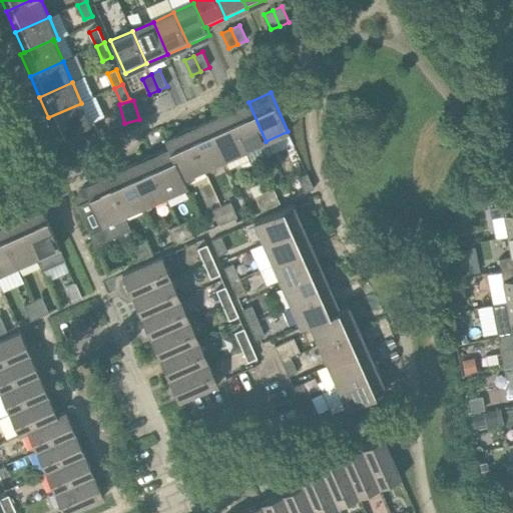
[(266,141),(248,102),(227,111),(244,150),(266,141)]
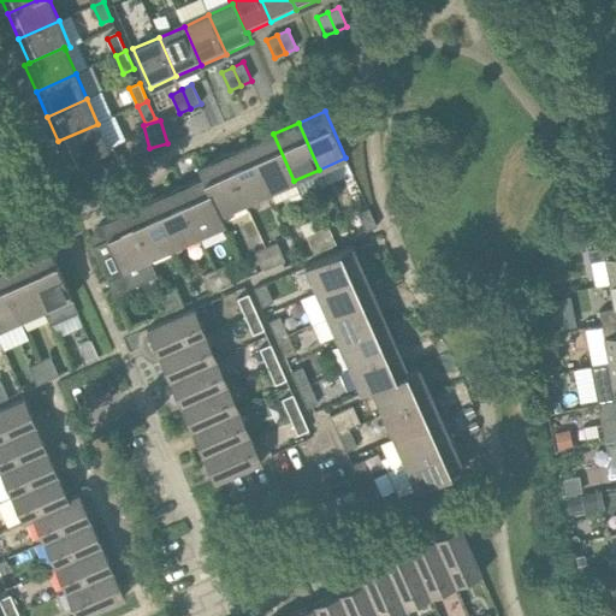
[(98,124),(58,141),(69,166),(78,163),(86,179),(122,164),(113,146),(108,148),(98,124)]
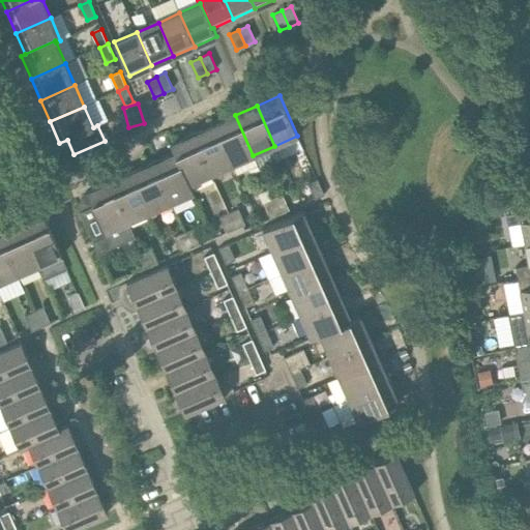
[(253,155),(235,115),(214,124),(232,165),(253,155)]
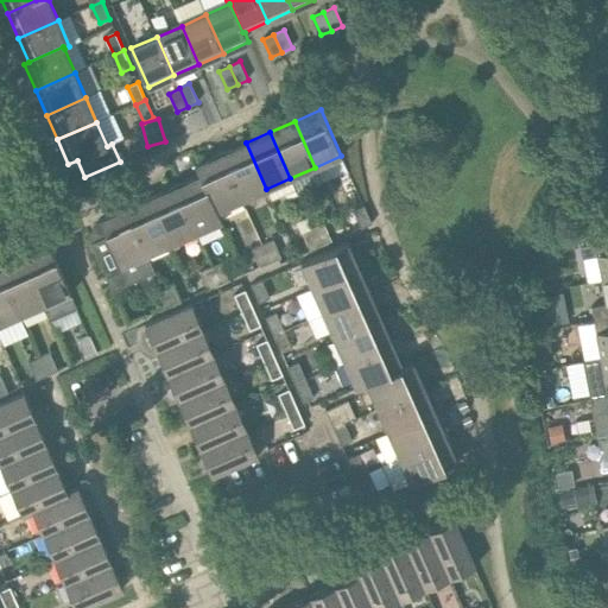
[(266,189),(246,143),(221,154),(241,200),(266,189)]
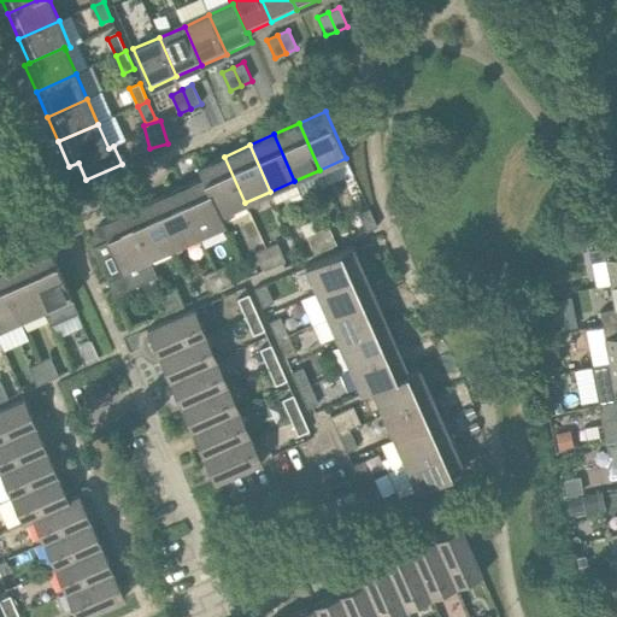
[(245,203),(224,157),(198,168),(203,178),(205,177),(221,213),(245,203)]
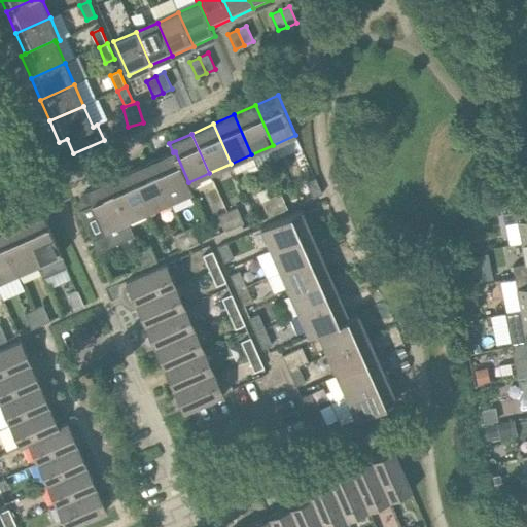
[(175,151),(173,152),(152,162),(170,201),(192,191),(188,182),(175,151)]
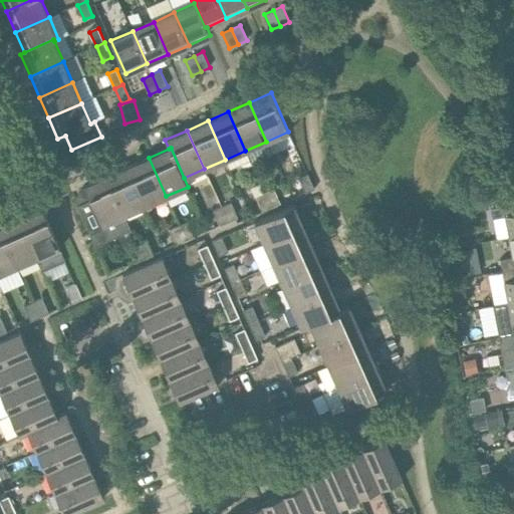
[(166,196),(149,158),(127,167),(146,206),(166,196)]
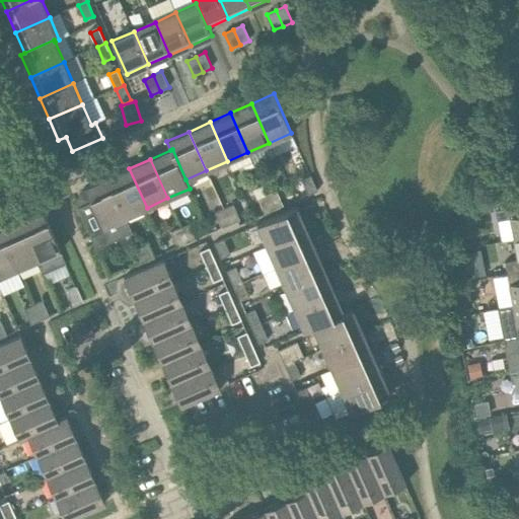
[(147,208),(129,168),(118,173),(120,177),(109,182),(126,217),(147,208)]
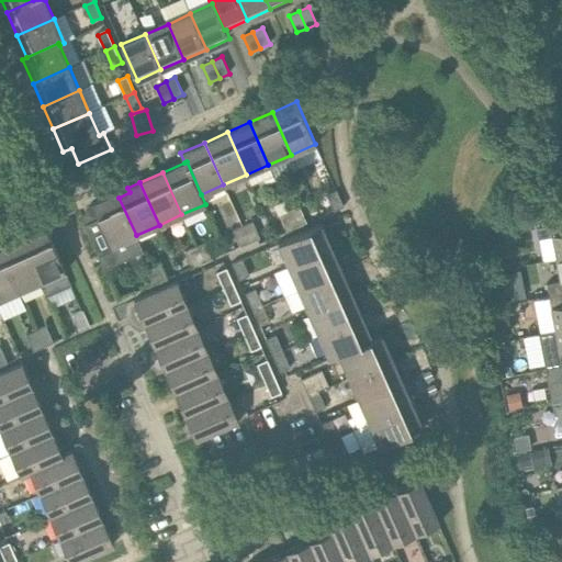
[(334,212),(344,208),(336,190),(326,194),(334,212)]
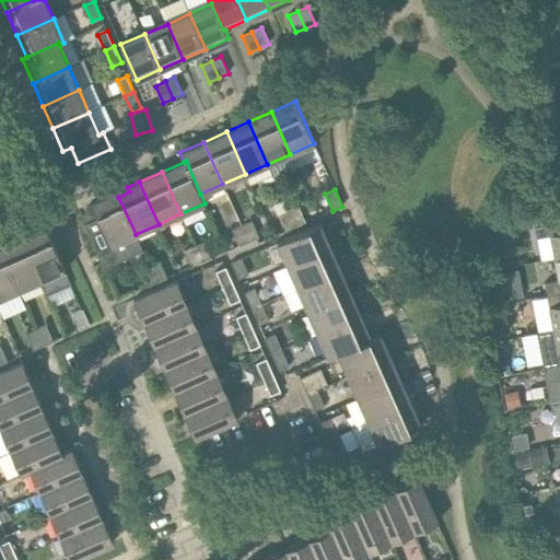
[(136,234),(118,197),(106,202),(104,197),(93,202),(94,205),(100,218),(90,223),(84,224),(104,267),(142,249),(136,234)]
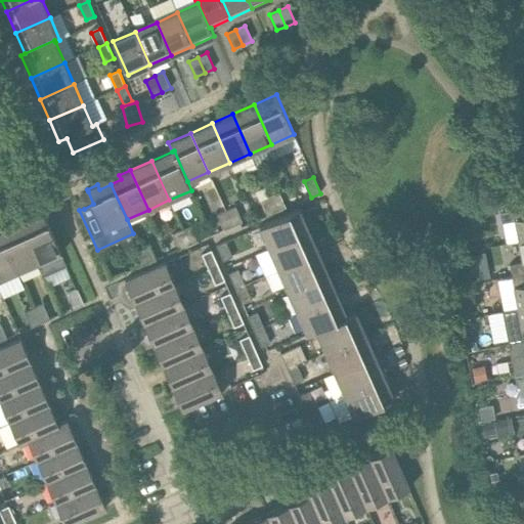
[(93,204),(88,191),(82,194),(80,201),(84,209),(93,204)]
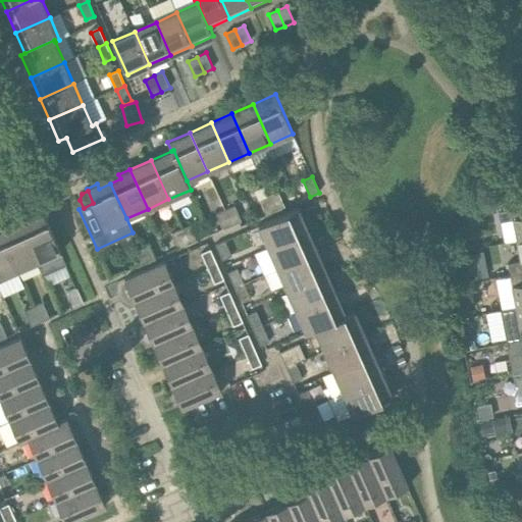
[(277,192),(268,196),(275,212),(284,208),(277,192)]
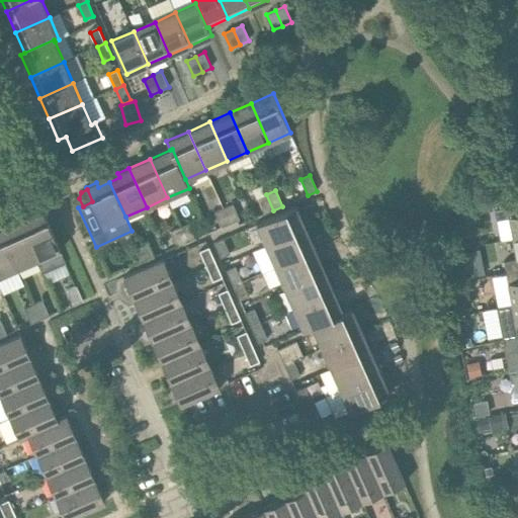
[(273,210),(266,194),(264,195),(258,198),(265,214),(273,210)]
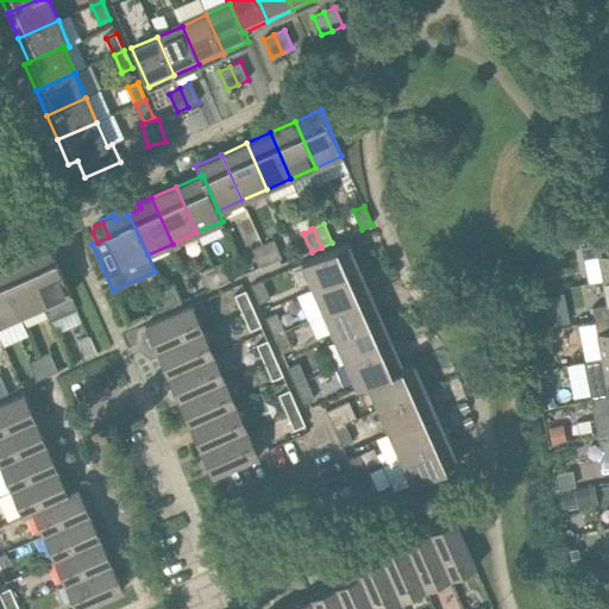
[(602,280),(608,278),(608,239),(595,242),(594,236),(579,238),(583,259),(597,256),(602,280)]
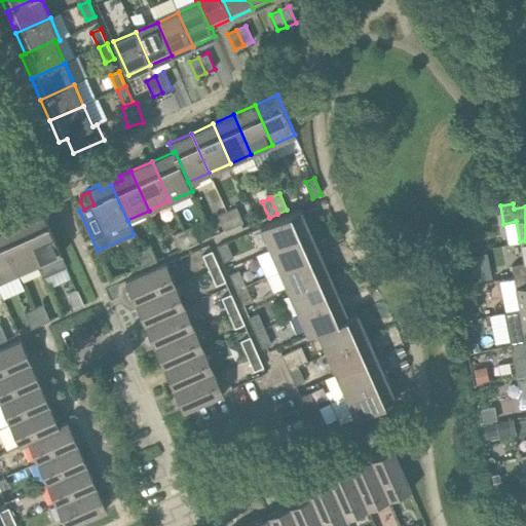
[(480,208),(480,209),(481,218),(496,215),(495,205),(480,208)]
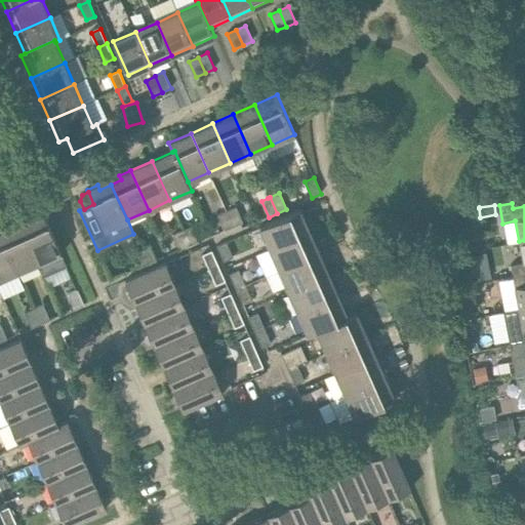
[(236,206),(227,211),(233,226),(242,221),(236,206)]
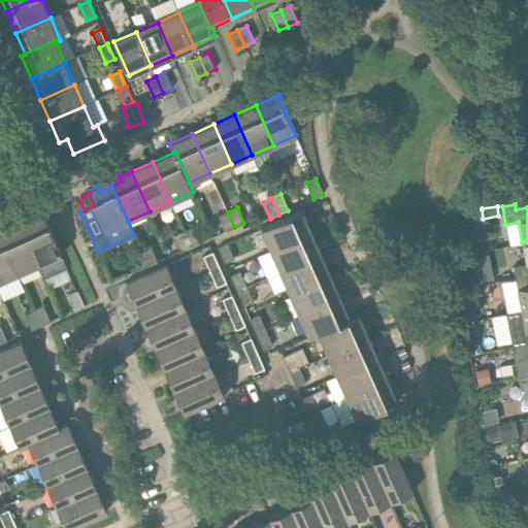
[(261,229),(271,251),(311,233),(301,211),(261,229)]
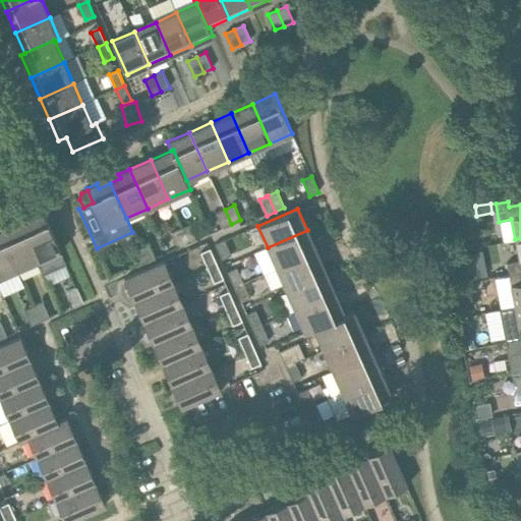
[(231,224),(225,210),(216,214),(222,228),(231,224)]
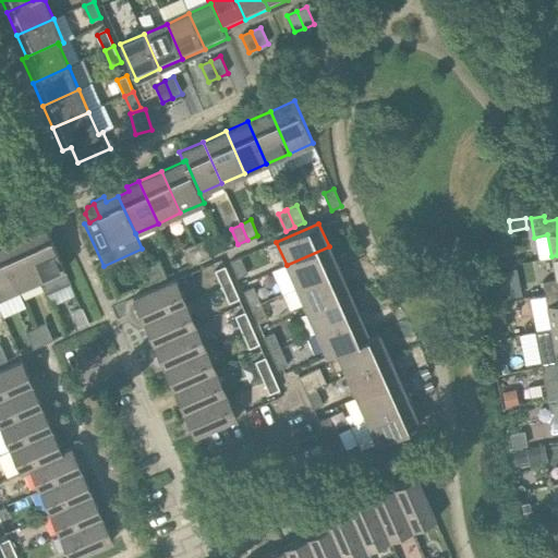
[(46,227),(23,237),(41,279),(48,293),(70,282),(65,269),(46,227)]
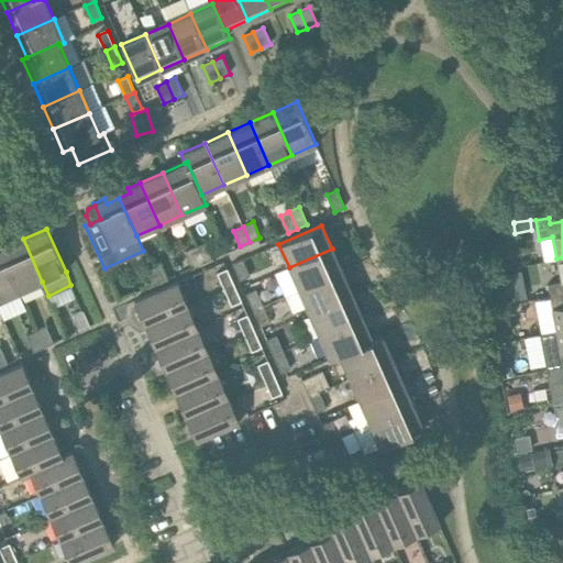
[(42,282),(23,239),(0,249),(19,293),(42,282)]
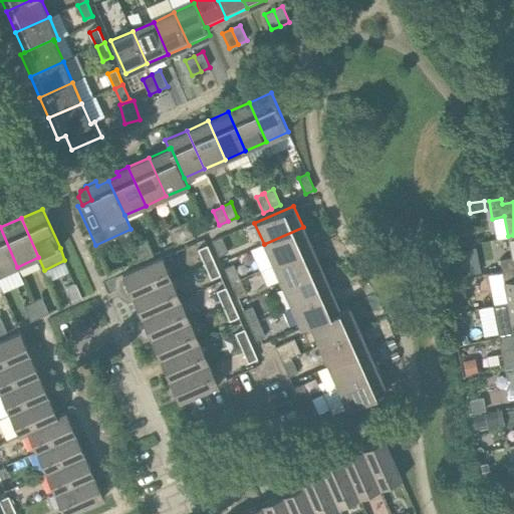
[(187,221),(179,225),(186,240),(194,236),(187,221)]
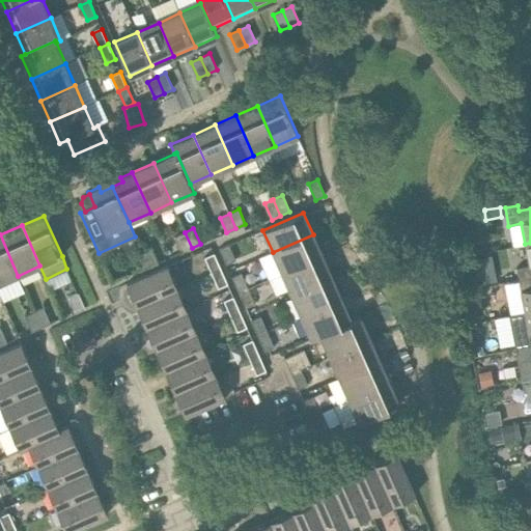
[(192,248),(185,232),(175,236),(183,252),(192,248)]
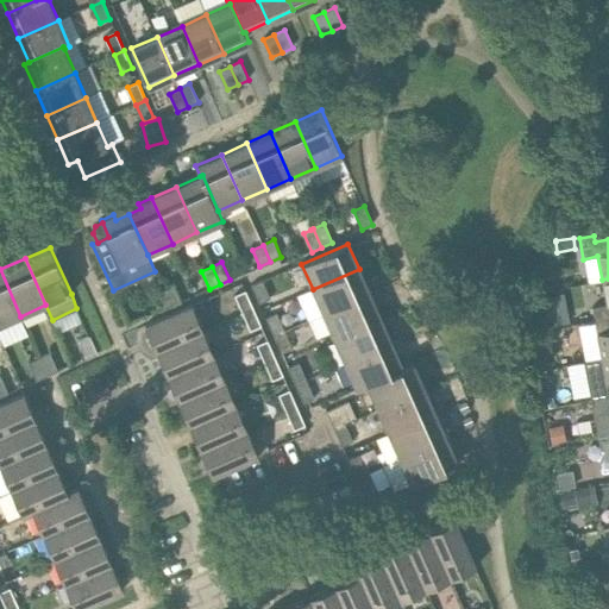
[(0,325),(20,316),(0,269),(0,325)]
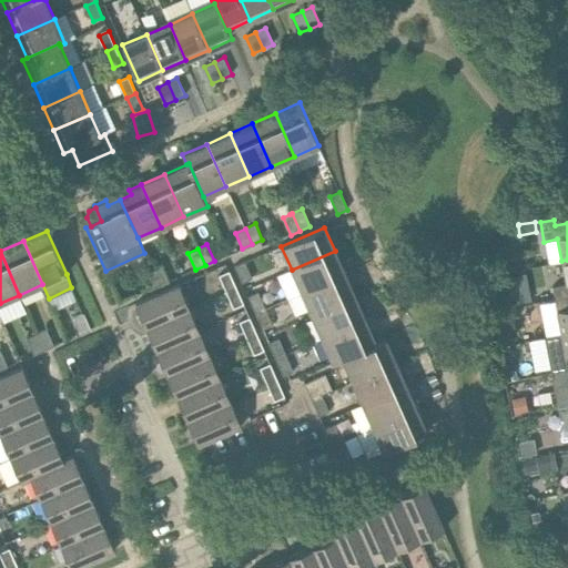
[(335,251),(292,270),(302,293),(345,274),(335,251)]
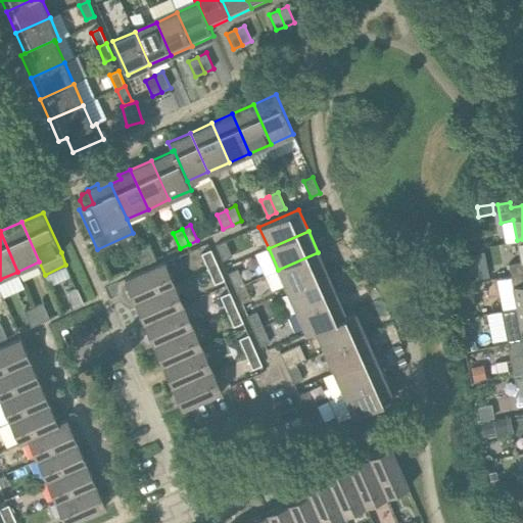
[(510,275),(522,272),(522,239),(517,240),(521,262),(508,264),(510,275)]
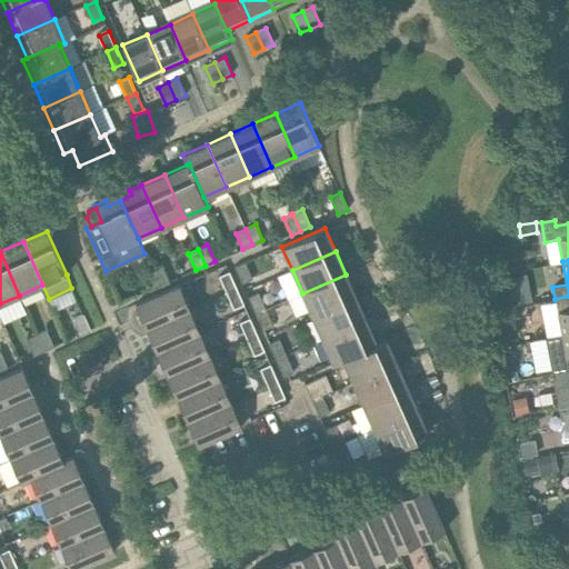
[(242,282),(251,278),(245,262),(236,266),(242,282)]
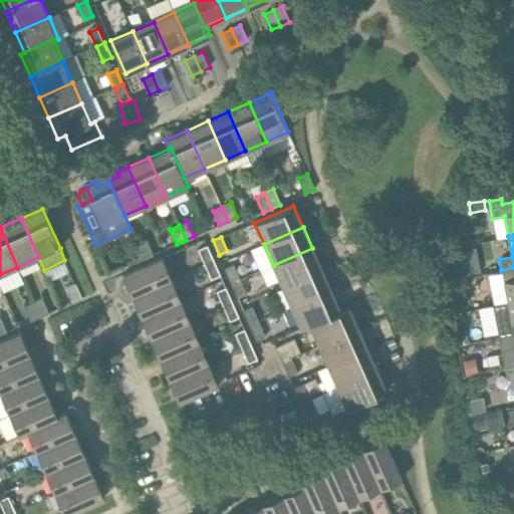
[(147,239),(138,243),(145,258),(154,254),(147,239)]
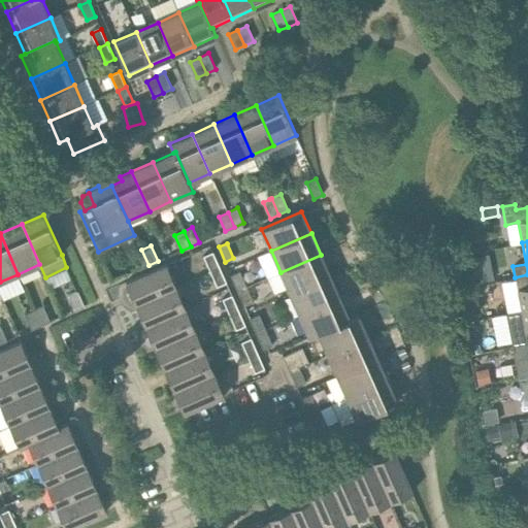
[(149,265),(141,250),(132,254),(139,269),(149,265)]
